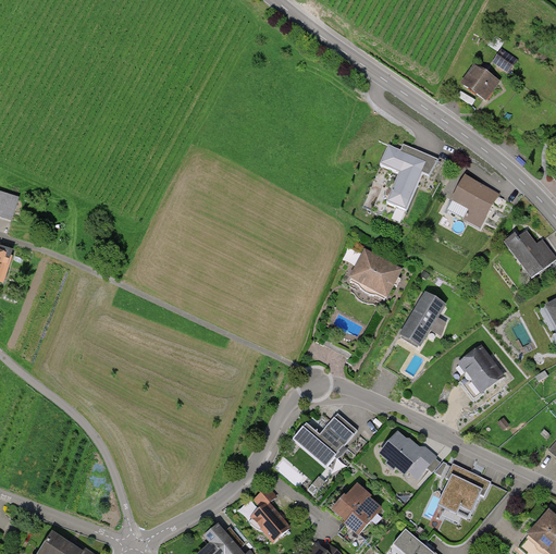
[(492,61),(508,72),(518,58),(501,47),(492,61)]
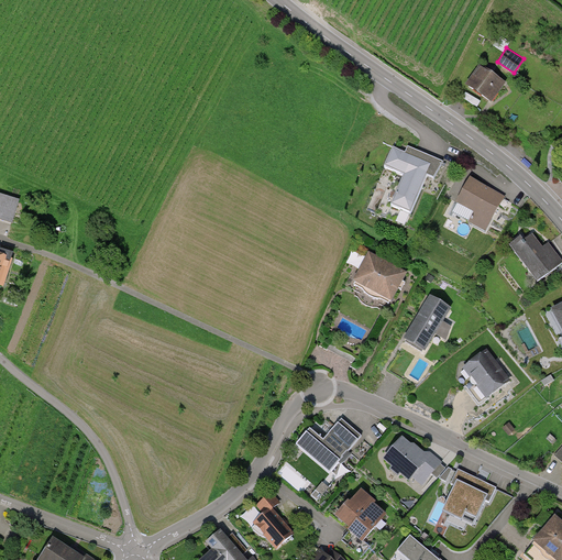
[(465,84),(492,101),(506,80),(480,63),(465,84)]
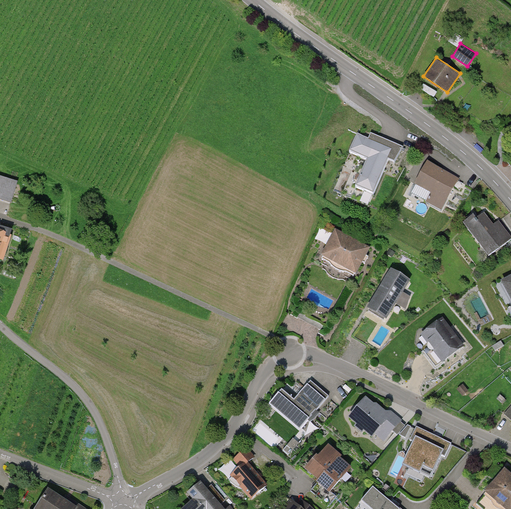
[(395,162),(402,145),(370,131),(368,137),(357,132),(349,150),(367,157),(355,185),(373,193),(387,159),(395,162)]
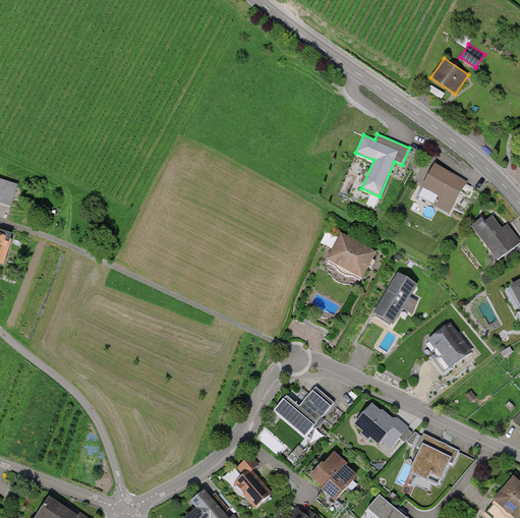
[(450,214),(467,180),(435,163),(418,195),(434,204),(432,205),(450,214)]
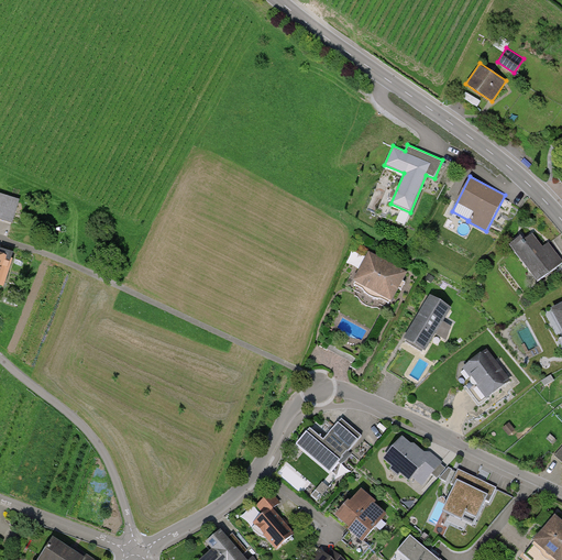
[(0,219),(8,222),(14,199),(0,194),(0,219)]
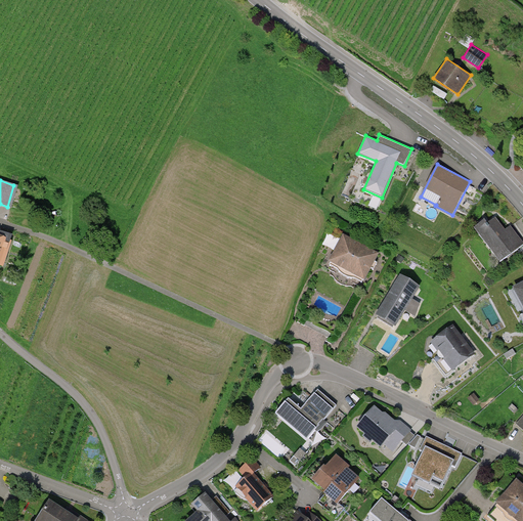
[(474,226),(499,260),(522,243),(522,241),(510,223),(505,227),(495,215),(486,222),(484,219),(474,226)]
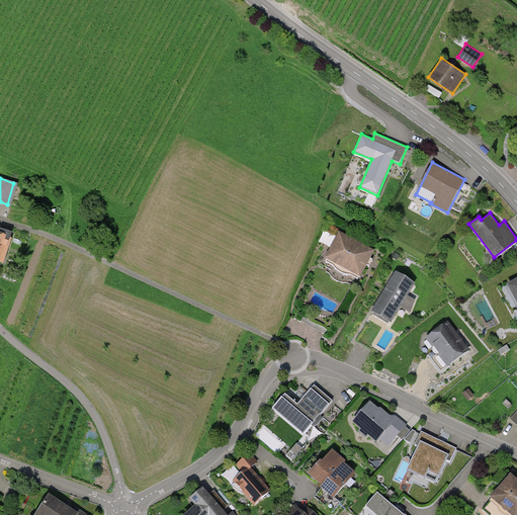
[(0,257),(9,234),(0,230),(0,257)]
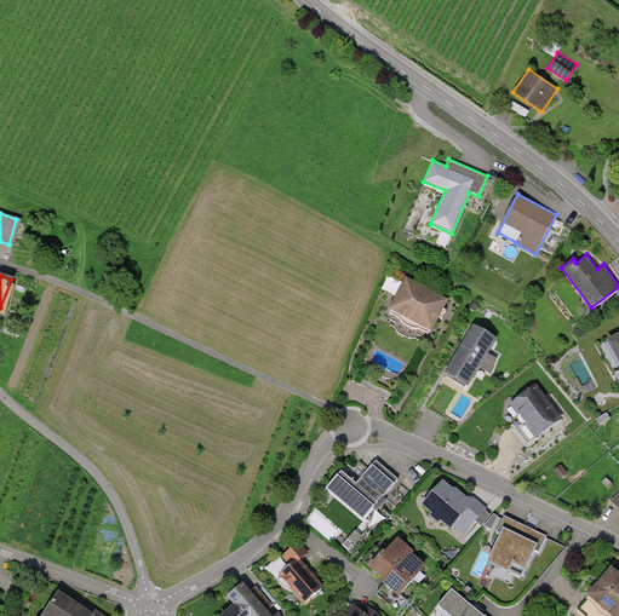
[(388,309),(431,332),(448,299),(405,276),(388,309)]
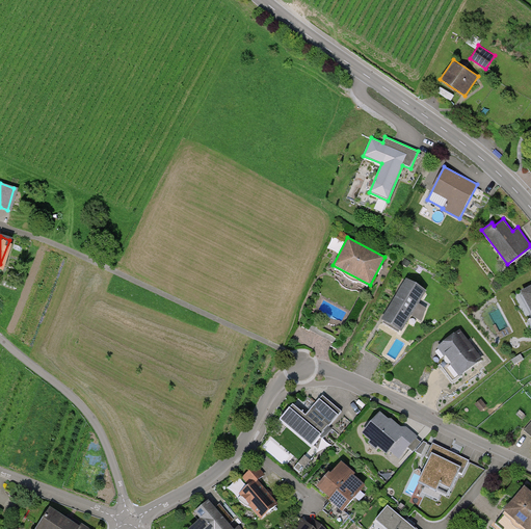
[(419,301),(426,290),(405,276),(380,318),(402,331),(412,314),(421,320),(426,307),(419,301)]
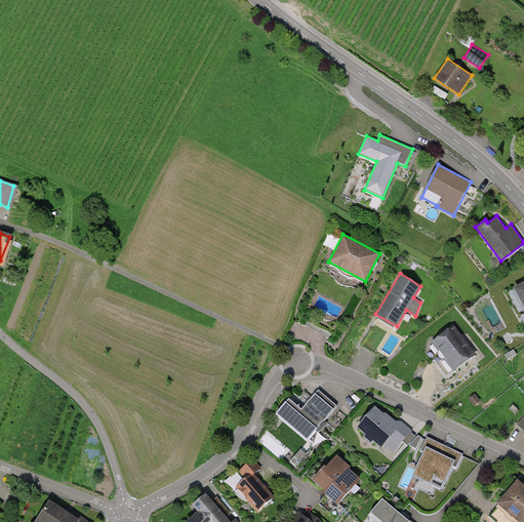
[(523,307),(523,280),(513,286),(523,307)]
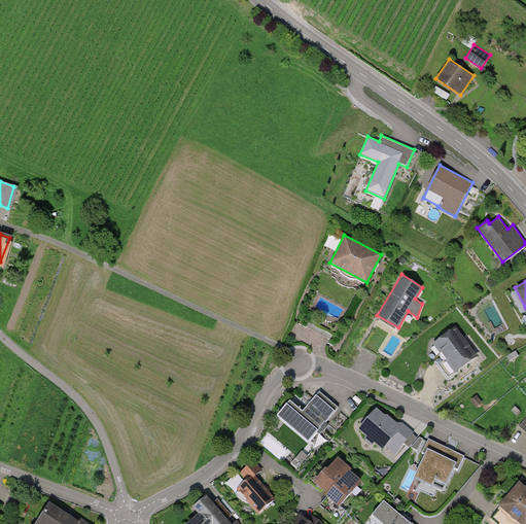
[(448,378),(475,357),(452,327),(432,342),(442,353),(433,359),(448,378)]
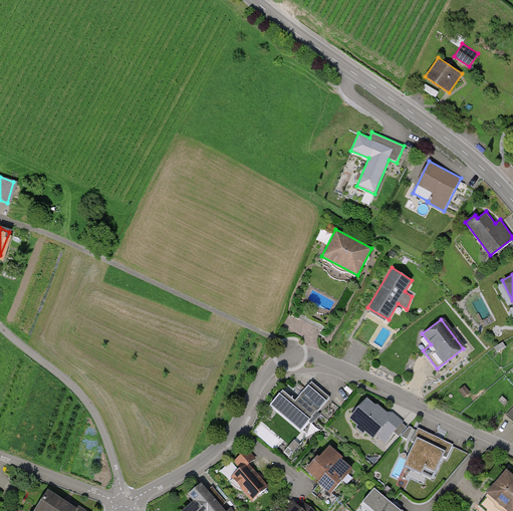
[(505,344),(502,340),(493,345),(496,350),(505,344)]
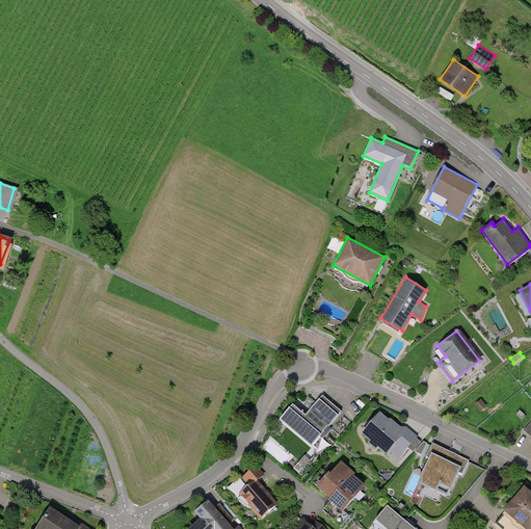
[(280,421),(312,447),(341,410),(323,395),(307,416),(293,404),(280,421)]
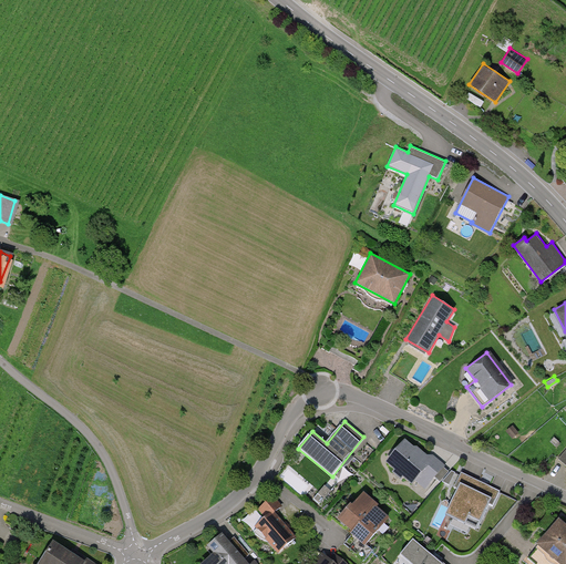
[(518,431),(512,423),(505,430),(512,437),(518,431)]
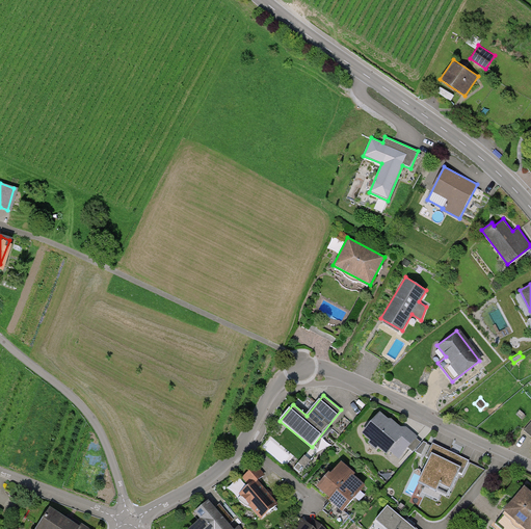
[(377,447),(387,453),(390,450),(399,457),(418,434),(405,425),(403,427),(391,418),(388,418),(379,411),(362,432),(370,440),(368,442),(376,449),(377,447)]
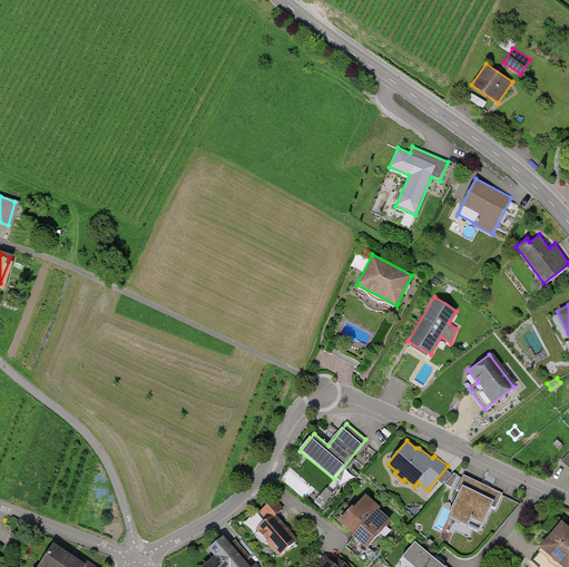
[(458,473),(453,471),(444,482),(451,486),(458,473)]
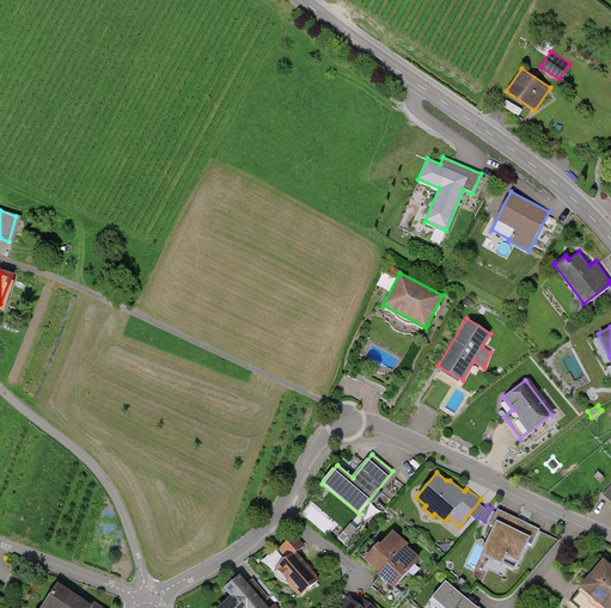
[(518,563),(527,542),(531,544),(539,527),(498,508),(490,523),(494,526),(481,554),(502,564),(506,557),(518,563)]
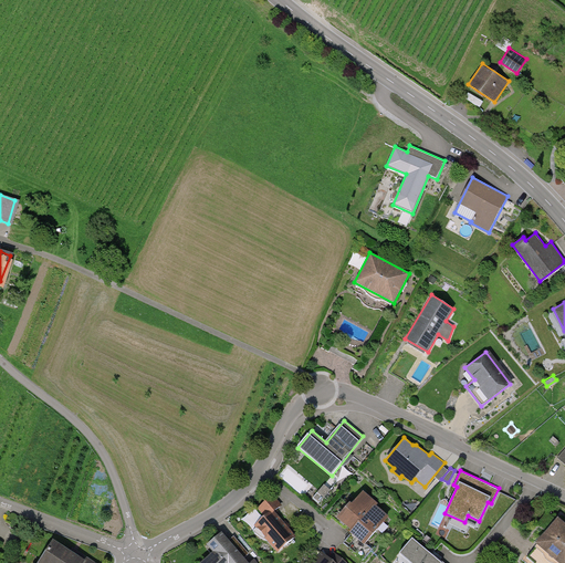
[(330,488),(323,482),(312,496),(318,501),(330,488)]
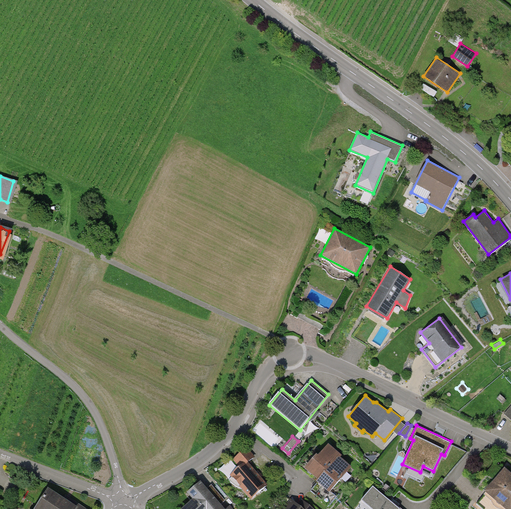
[(336,495),(331,491),(352,466),(340,457),(342,455),(328,443),(319,454),(312,448),(299,464),(317,479),(316,481),(317,482),(311,490),(328,505),(336,495)]
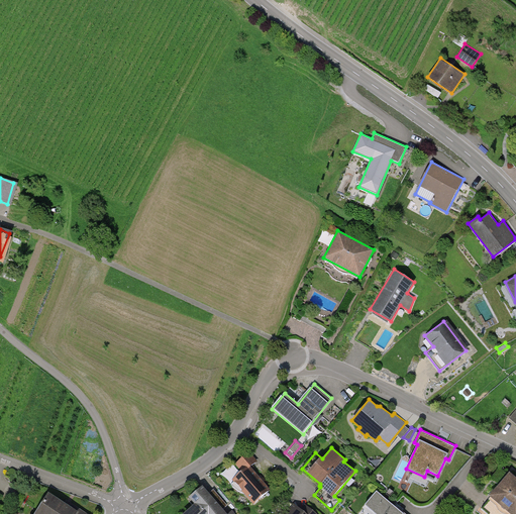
[(232,479),(253,503),(270,488),(250,466),(258,459),(248,449),(234,463),(241,470),(232,479)]
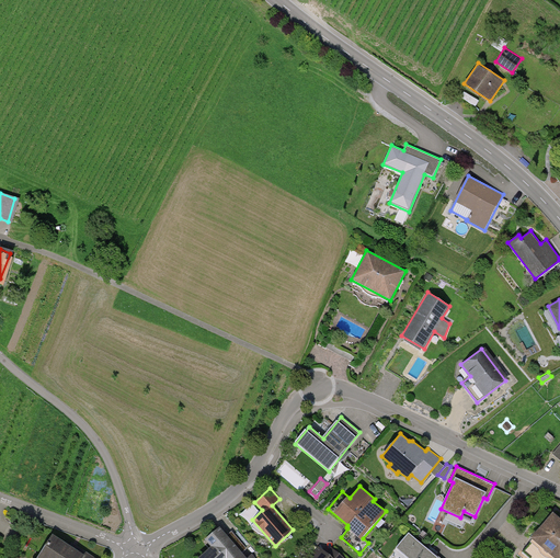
[(559,557),(559,519),(552,512),(529,539),(530,541),(522,550),(530,557),(559,557)]
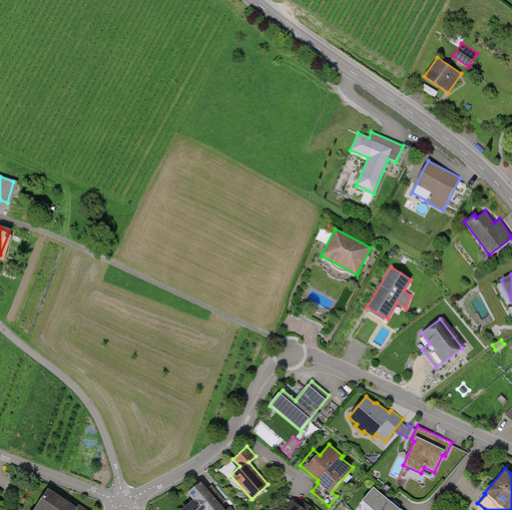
[(233,509),(229,505),(225,509),(220,504),(225,500),(211,483),(206,487),(200,481),(186,493),(192,500),(180,509),(233,509)]
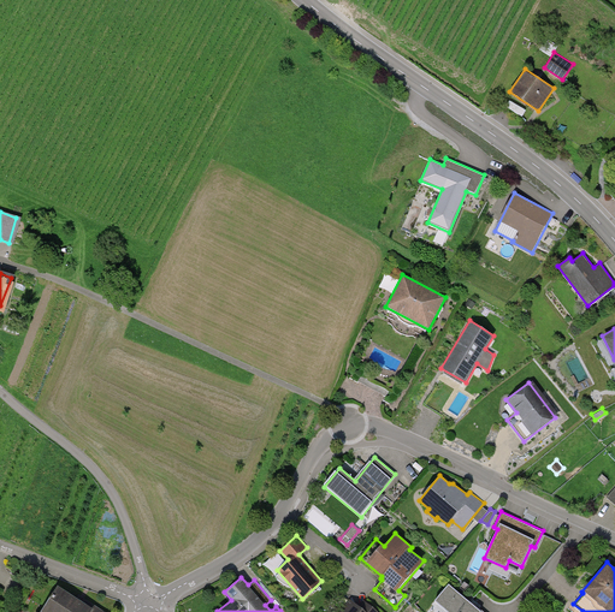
[(449,584),(436,600),(449,611),(484,611),(473,601),(472,604),(449,584)]
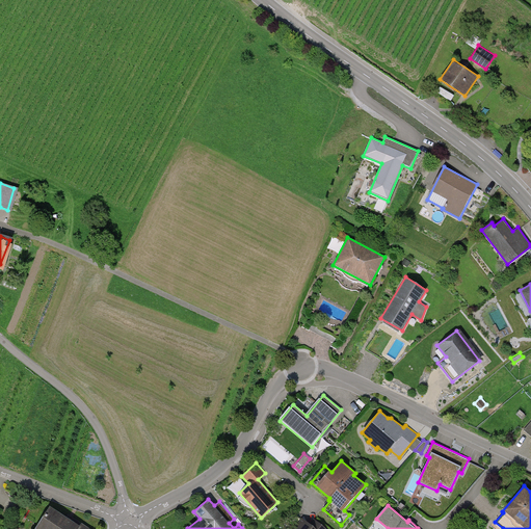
[(34,528),(91,528),(93,528),(80,521),(78,524),(49,506),(34,528)]
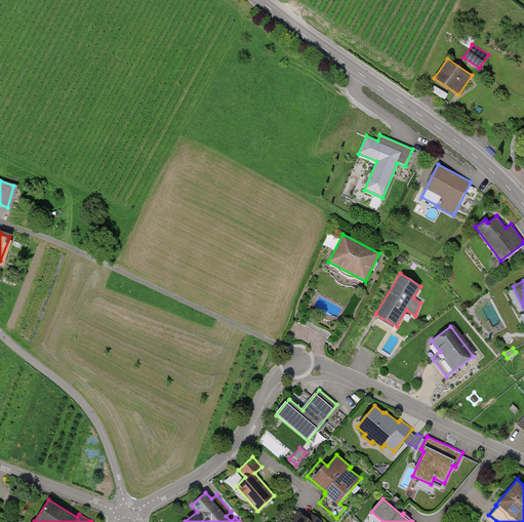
[(287,521),(323,521),(313,514),(309,519),(297,510),(287,521)]
